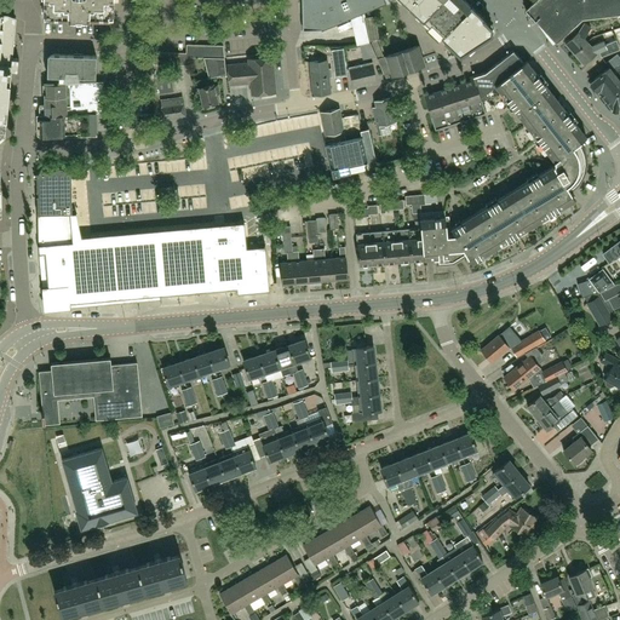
[(42,0),(44,13),(45,13),(45,17),(49,17),(49,19),(108,19),(108,13),(114,13),(113,0),(42,0)]
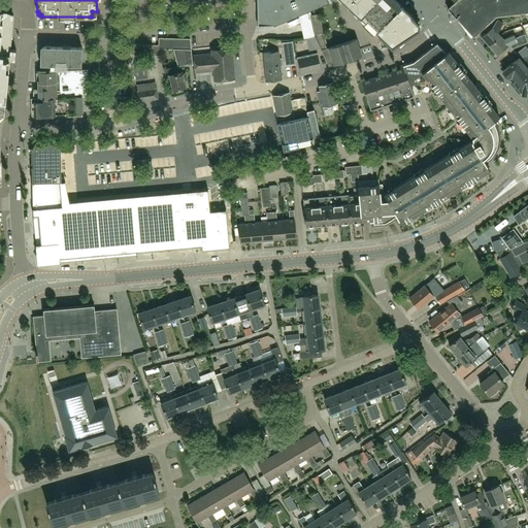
[(257,0),(257,12),(262,12),(284,3),(291,20),(328,3),(326,0),(257,0)]
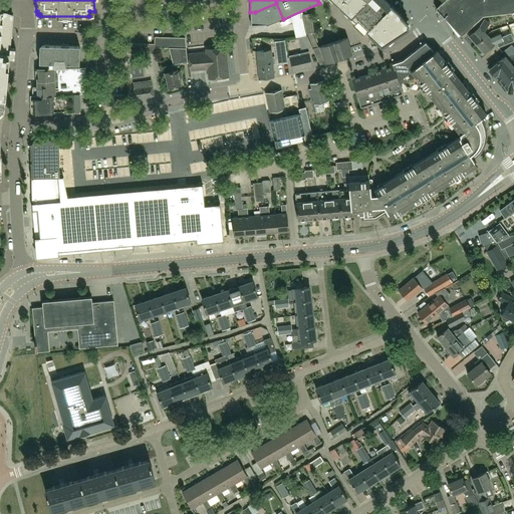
[(402,14),(386,0),(334,0),(338,4),(350,15),(368,32),(380,44),(407,27),(408,22),(401,15),(402,14)]
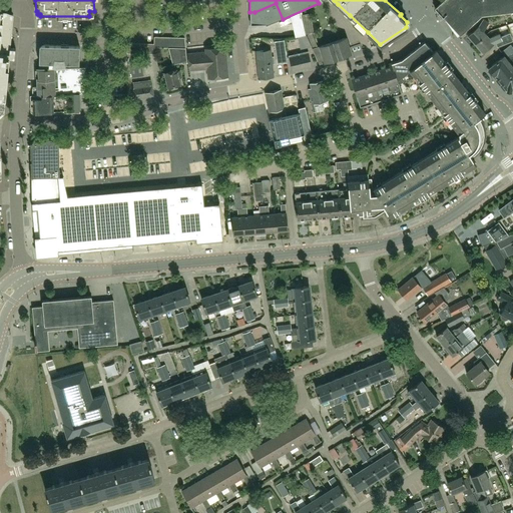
[(512,0),(444,0),(435,8),(460,35),(482,16),(512,12),(512,0)]
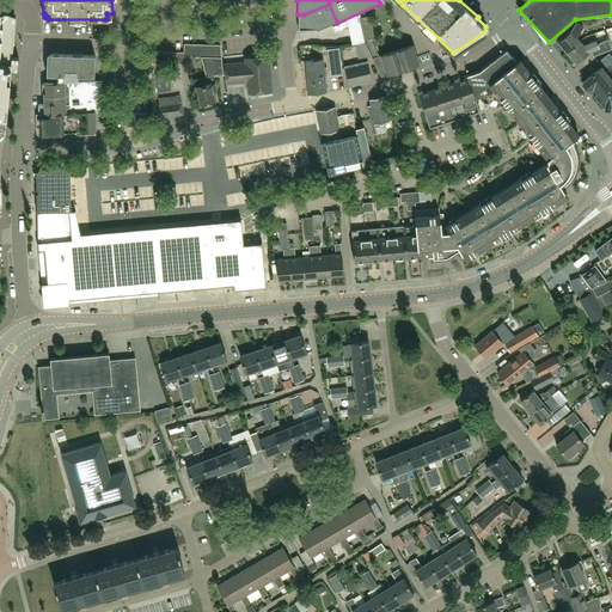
[(304,14),(306,22),(312,19),(317,30),(337,23),(329,4),(304,14)]
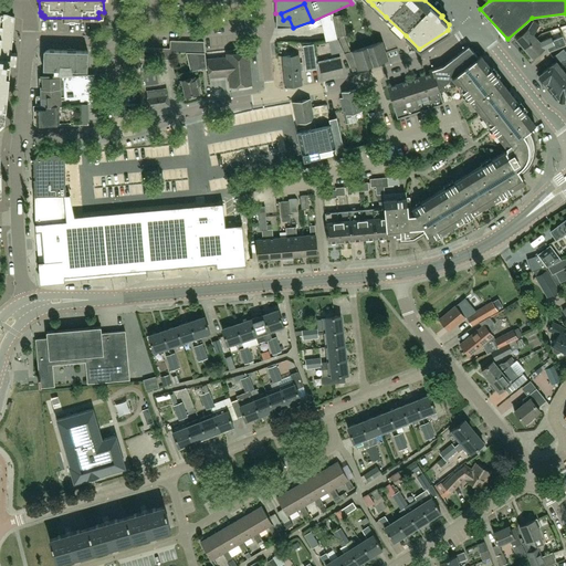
[(0,128),(4,125),(10,64),(16,65),(18,53),(11,53),(14,17),(7,13),(0,12),(0,128)]
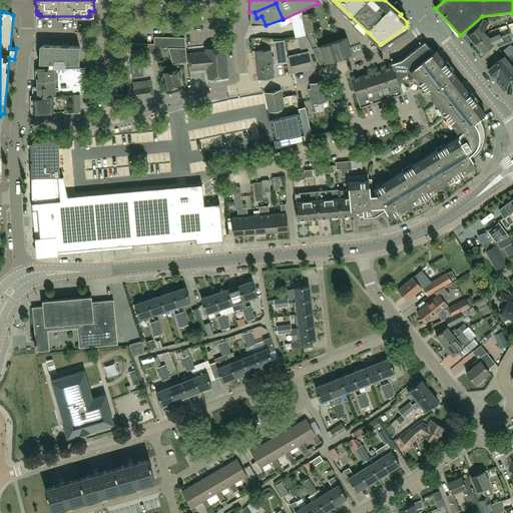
[(475,43),(485,34),(483,31),(488,22),(483,19),(478,26),(467,35),(468,36),(468,35),(475,43)]
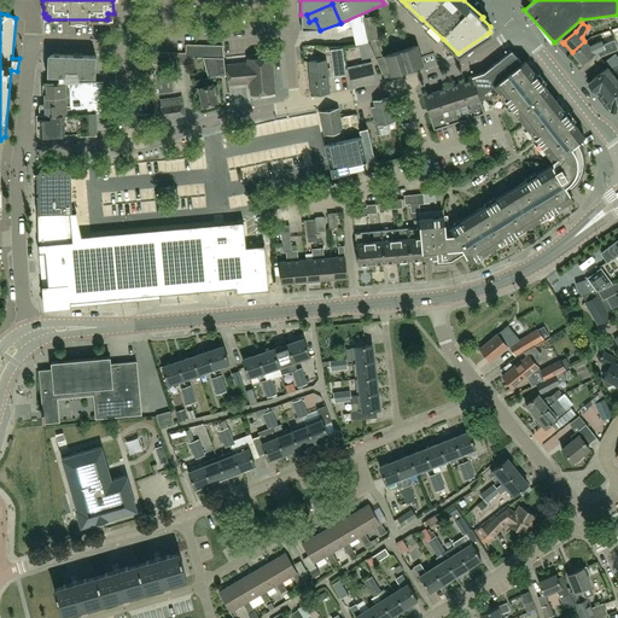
[(584,41),(572,52),(582,63),(581,64),(582,64),(595,53),(594,53),(596,52),(599,57),(617,50),(614,40),(602,45),(601,41),(589,46),(584,41)]
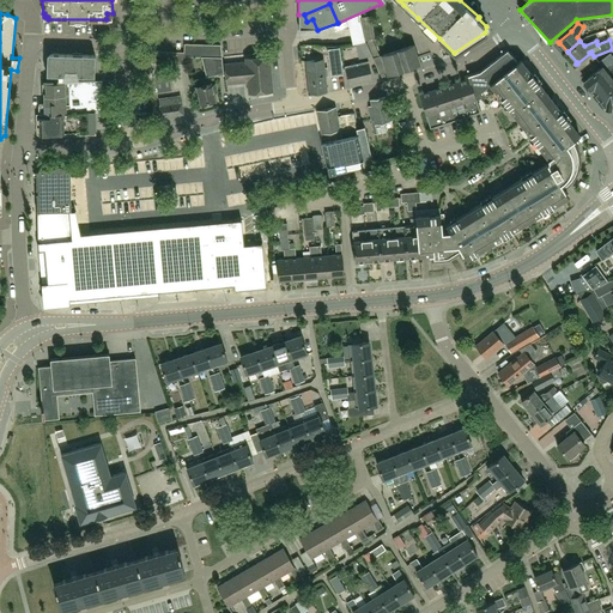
[(222,58),(222,56),(220,46),(184,44),(184,53),(170,52),(150,52),(152,64),(187,65),(187,56),(201,58),(222,58)]
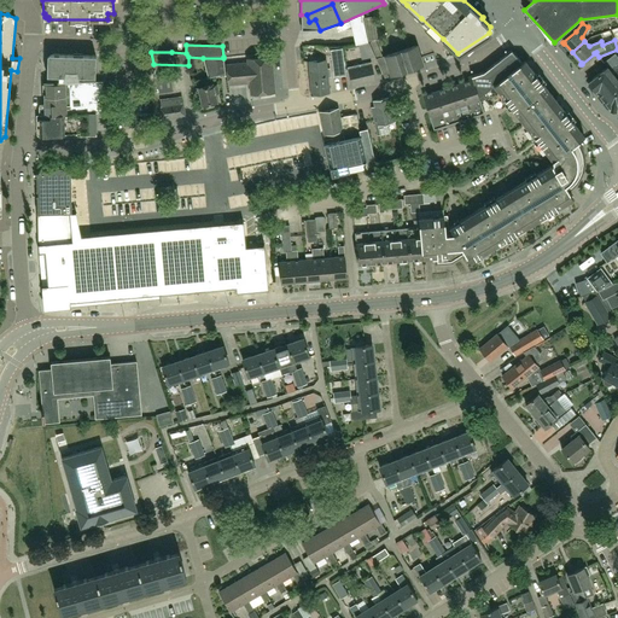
[(417,45),(397,51),(404,71),(424,65),(417,45)]
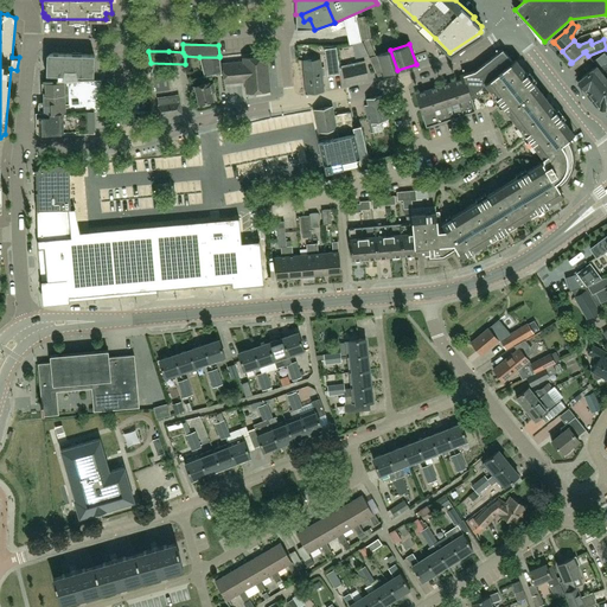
[(328,74),(339,72),(337,48),(325,50),(328,74)]
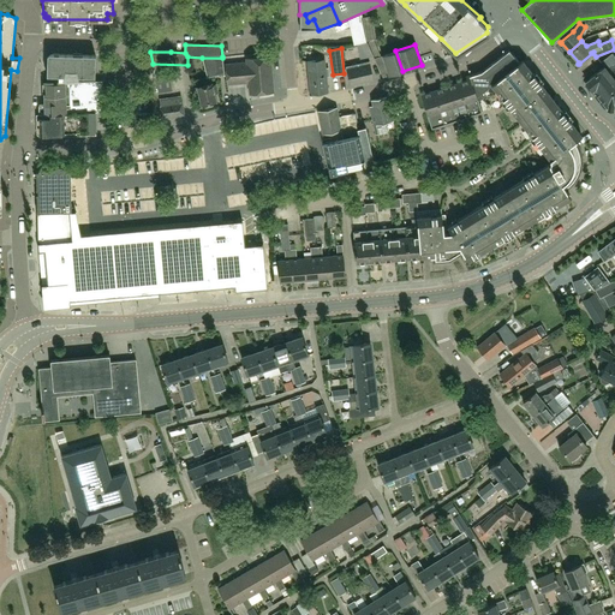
[(402,71),(395,51),(374,58),(383,77),(402,71)]
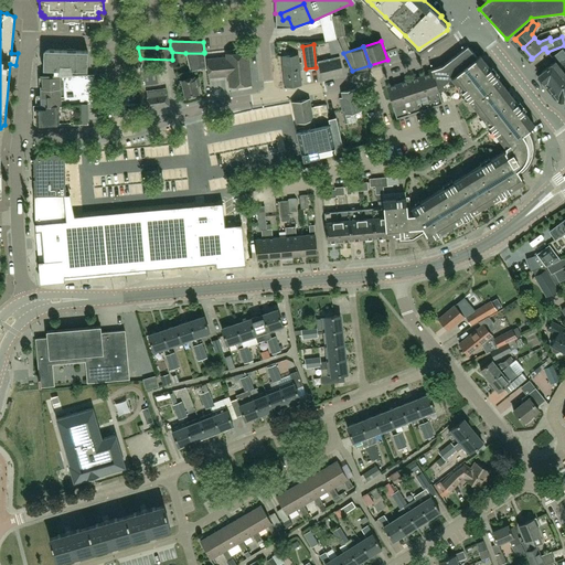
[(534,125),(479,55),(477,57),(467,46),(441,66),(432,70),(437,88),(451,78),(504,146),(528,129),(534,125)]
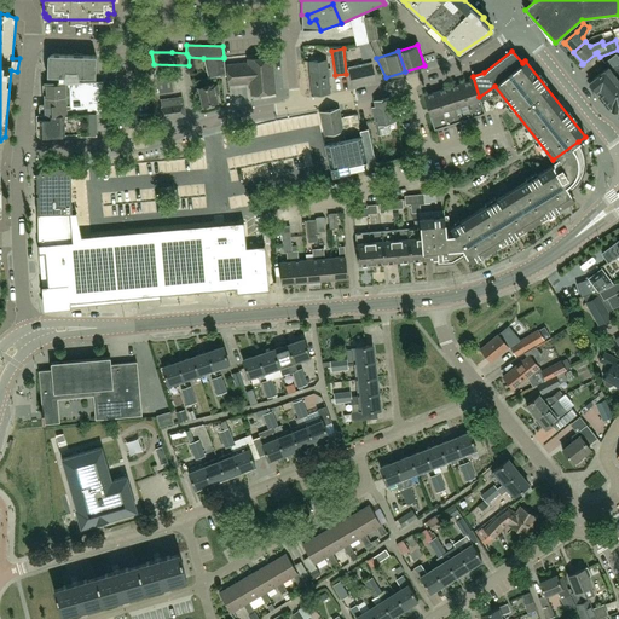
[(48,57),(47,59),(47,75),(71,76),(73,56),(73,55),(51,55),(48,57)]
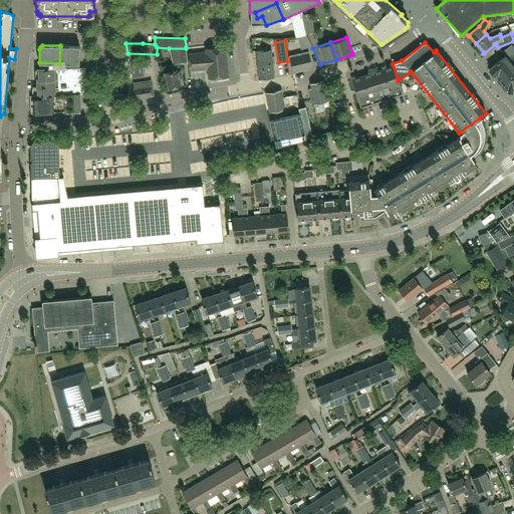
[(69,46),(60,46),(59,63),(79,64),(79,46),(69,45),(69,46)]
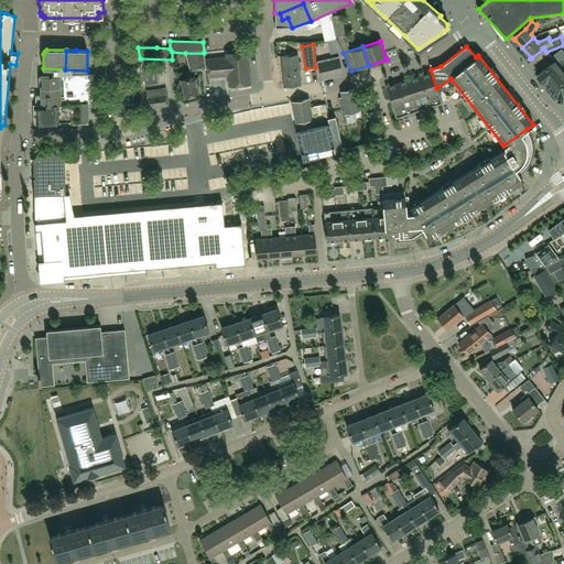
[(229,86),(251,84),(248,52),(226,54),(226,57),(206,58),(208,77),(228,76),(229,86)]
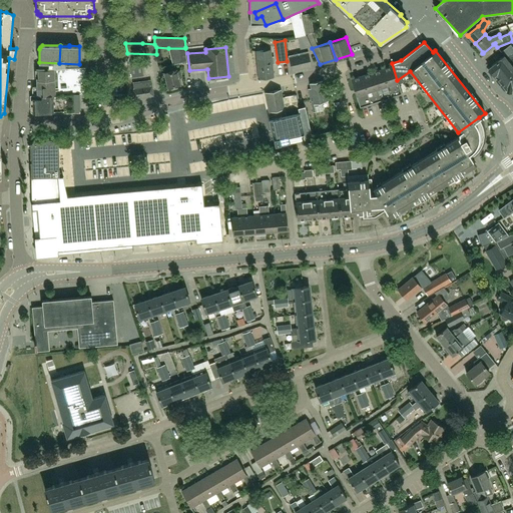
[(172,64),(174,64),(186,60),(185,48),(168,48),(172,64)]
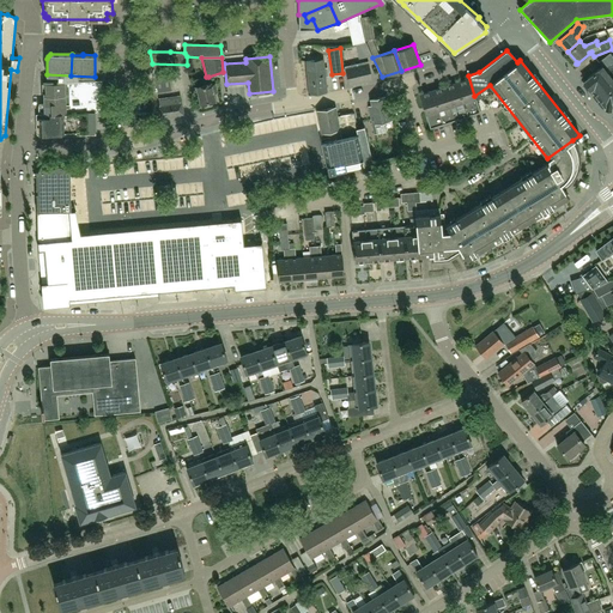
[(314,61),(307,62),(307,71),(309,93),(327,92),(325,77),(328,77),(327,68),(323,68),(323,60),(314,61)]
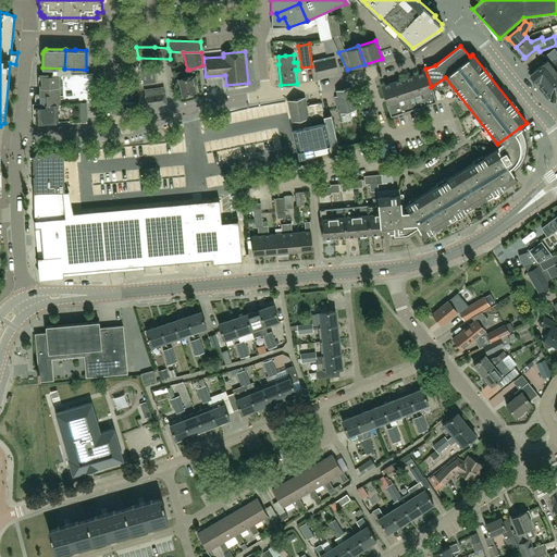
[(317,77),(327,75),(337,73),(334,56),(313,61),(317,77)]
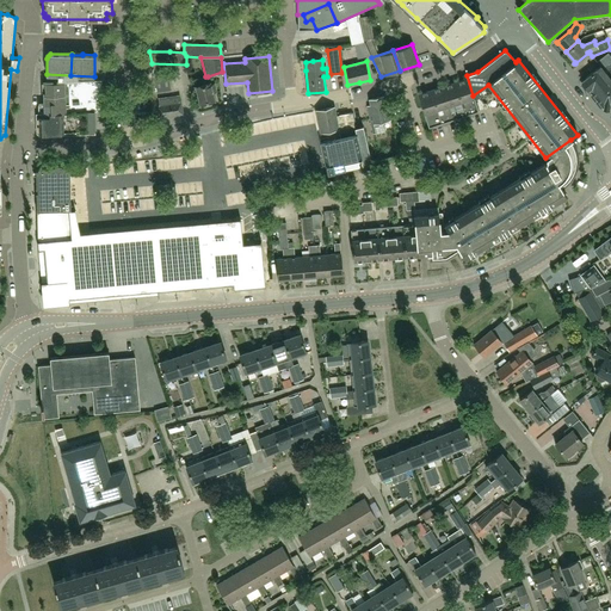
[(582,81),(581,81),(588,91),(588,90),(597,99),(604,109),(609,109),(610,106),(610,63),(609,66),(609,63),(603,68),(600,67),(582,81)]
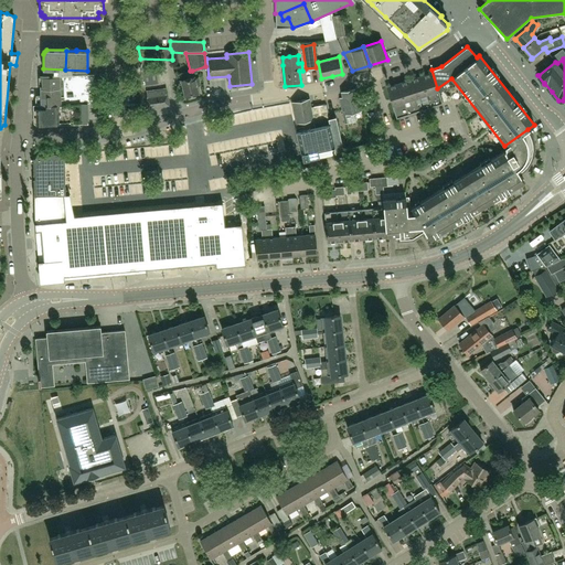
[(146,85),(158,84),(157,70),(156,70),(156,67),(145,68),(145,64),(140,65),(141,72),(142,72),(146,85)]
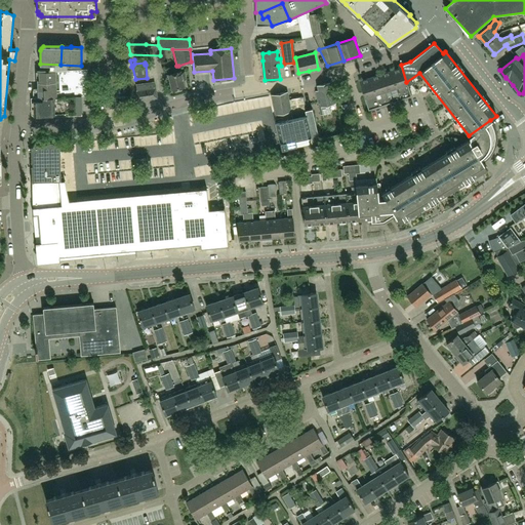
[(411,96),(406,82),(401,65),(397,66),(398,69),(359,81),(369,110),(411,96)]
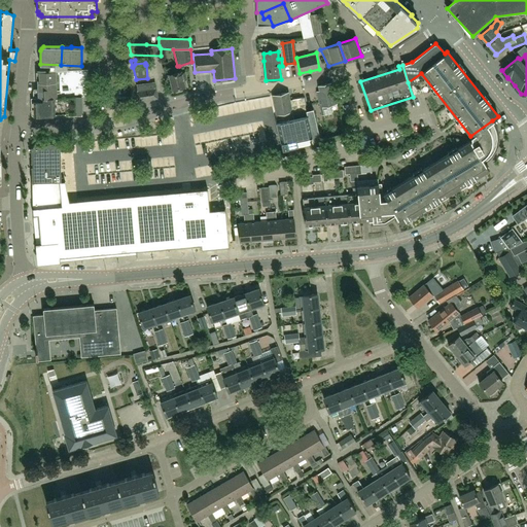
[(179,66),(177,66),(168,68),(170,74),(169,74),(173,90),(185,86),(183,78),(185,78),(184,72),(181,73),(179,66)]
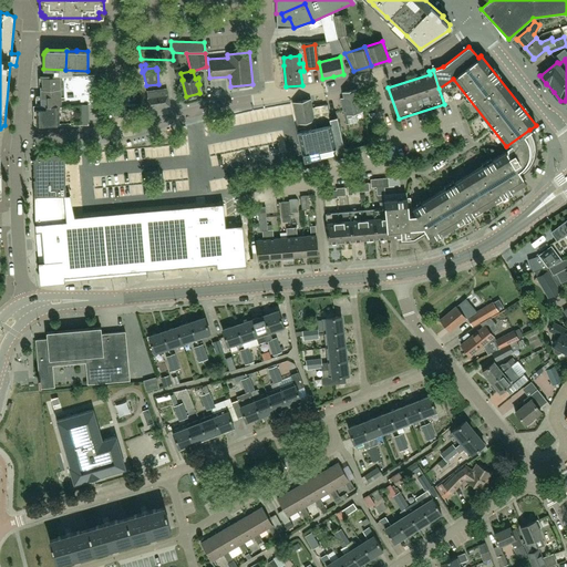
[(38,105),(58,104),(72,104),(88,104),(88,103),(95,103),(94,74),(40,76),(41,98),(43,98),(43,102),(40,102),(39,102),(38,103),(37,104),(37,105),(38,105)]
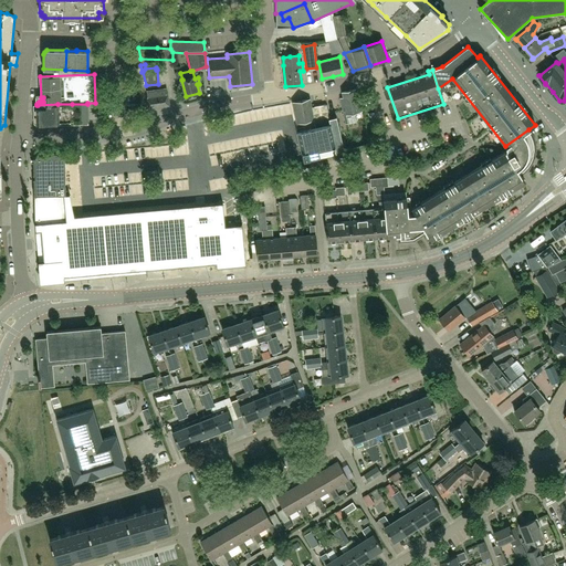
[(148,109),(169,106),(168,94),(167,94),(167,88),(146,92),(147,96),(147,97),(148,109)]
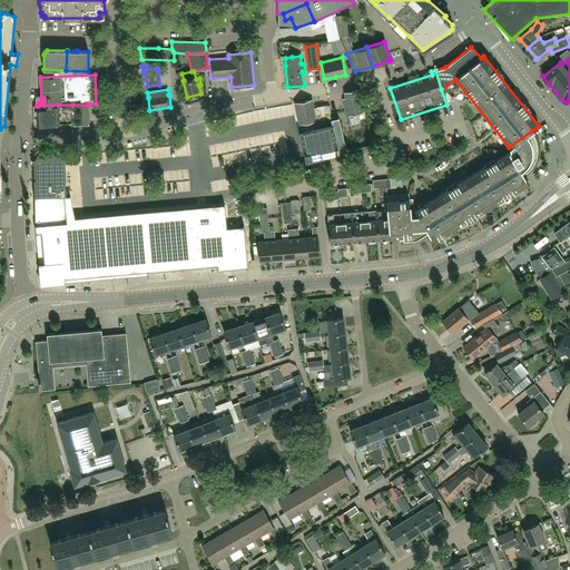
[(356,114),(364,112),(360,89),(344,92),(345,99),(343,99),(349,125),(359,123),(356,114)]
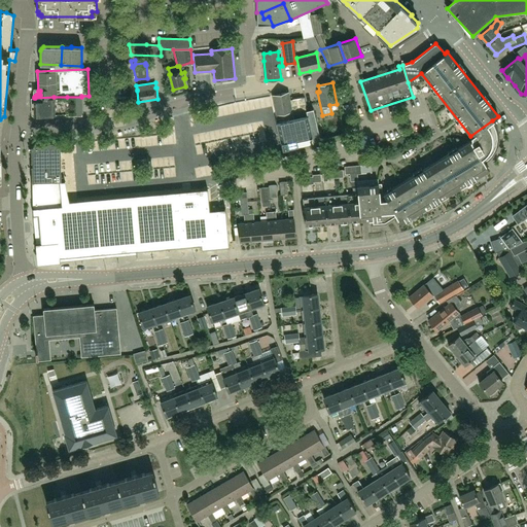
[(288,93),(272,96),(276,114),(292,112),(288,93)]
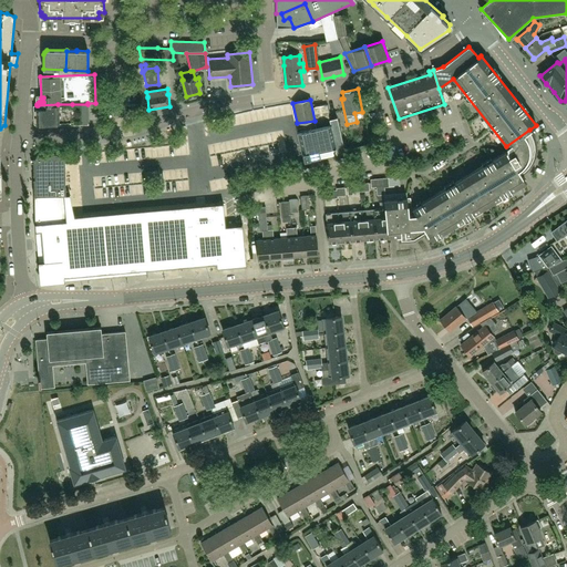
[(276,123),(291,123),(290,101),(275,102),(276,123)]
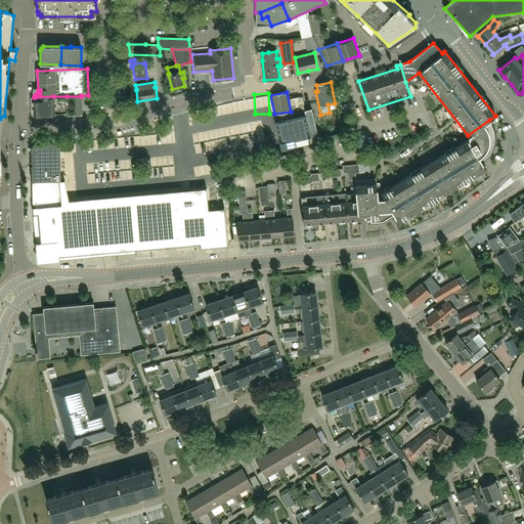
[(67,96),(53,96),(35,97),(35,100),(34,100),(35,115),(54,114),(82,113),(81,96),(67,96)]
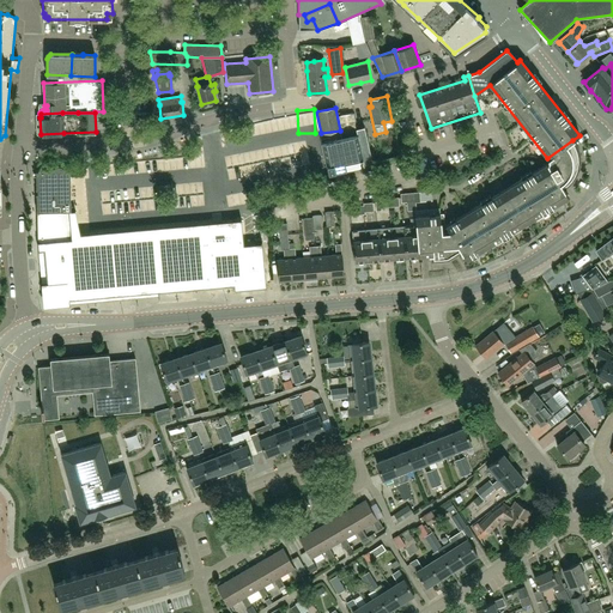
[(364,165),(372,163),(364,127),(356,128),(356,129),(364,165)]
